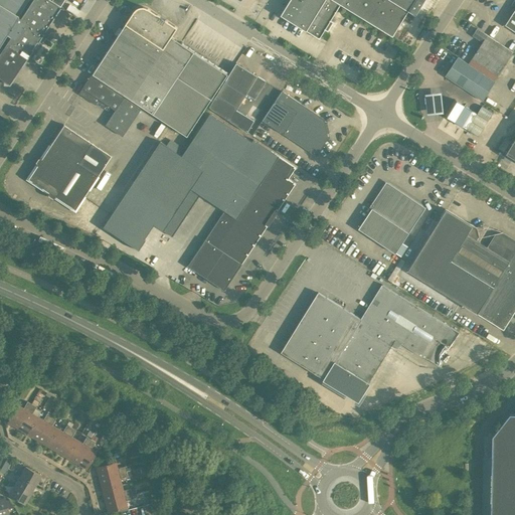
[(0,0),(0,44),(6,35),(9,36),(4,44),(0,50),(0,77),(9,83),(25,58),(51,18),(58,7),(46,0),(32,0),(12,31),(9,29),(27,0),(48,0),(59,6),(63,0),(0,0)]
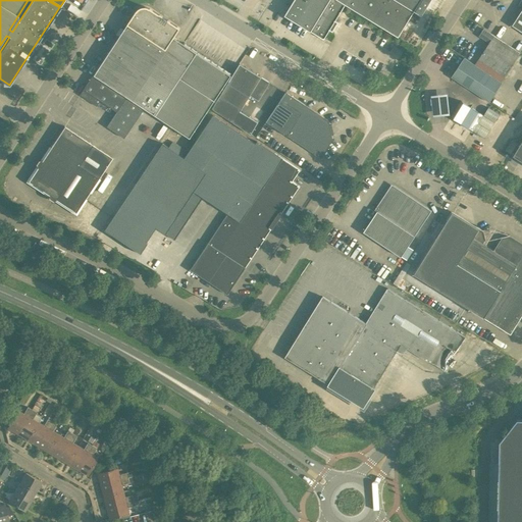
[(294,0),(284,15),(316,35),(323,40),(329,31),(329,30),(332,32),(337,23),(334,21),(345,5),(349,7),(362,15),(398,38),(414,10),(421,15),(422,15),(427,5),(428,4),(430,0),(294,0)]
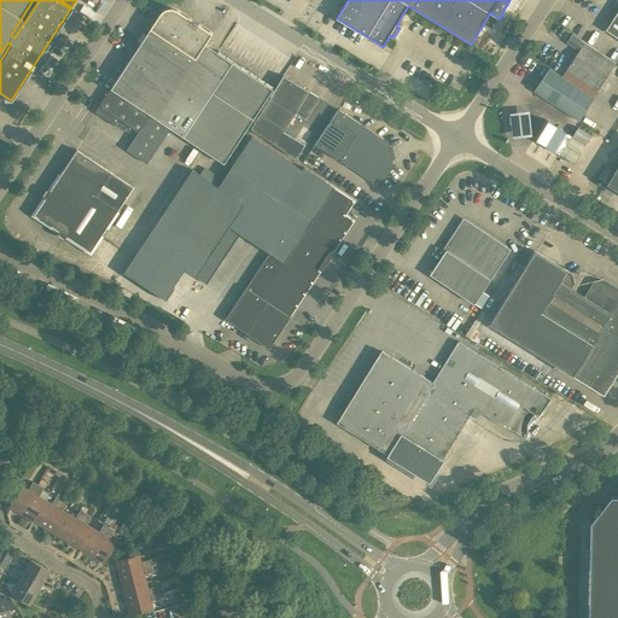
[(213,34),(198,24),(192,21),(181,13),(174,9),(168,9),(163,12),(156,23),(111,89),(226,164),(273,91),(274,89),(207,45),(213,34)]
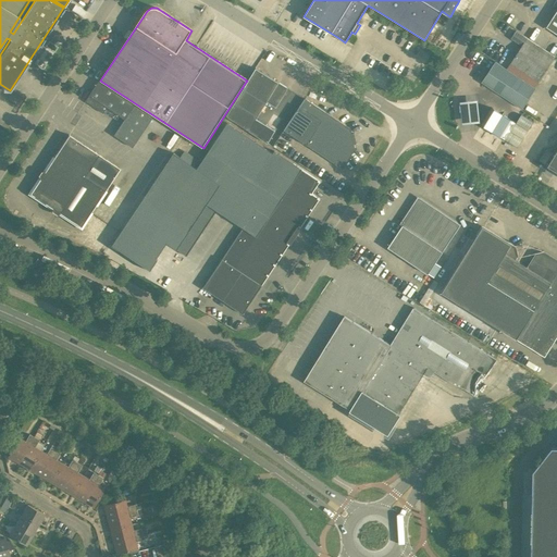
[(556,10),(546,27),(556,34),(556,10)]
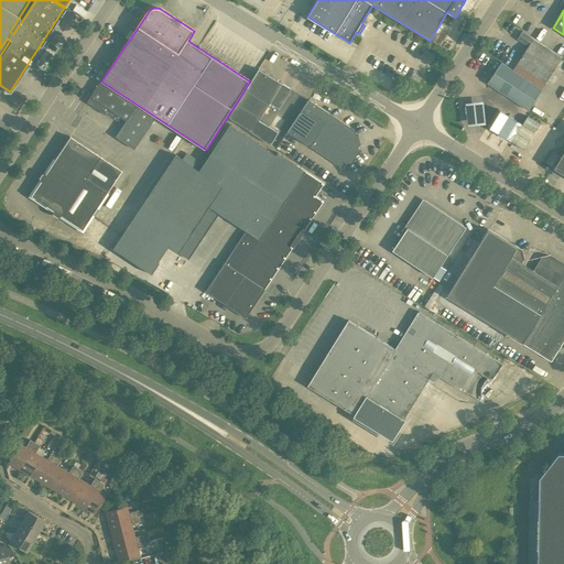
[(517,65),(513,71),(541,89),(545,84),(562,57),(522,32),(518,39),(529,46),(517,65)]
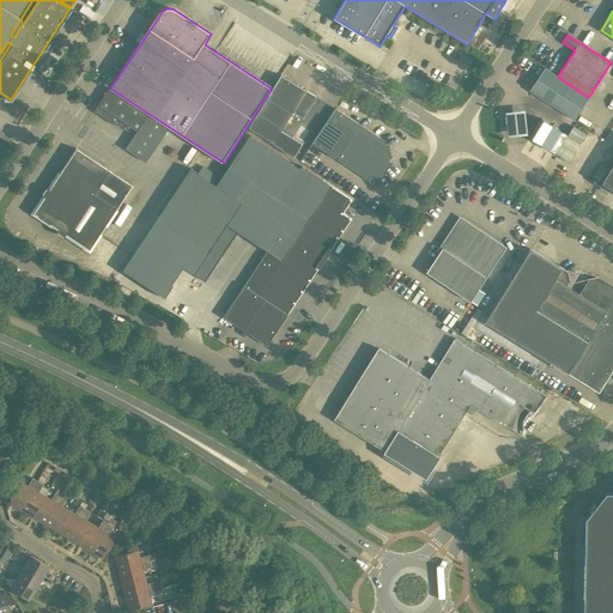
[(588,97),(558,77),(545,68),(530,91),(574,120),(588,97)]
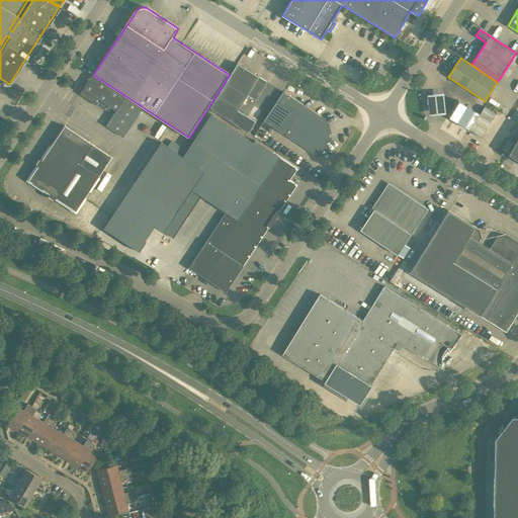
[(267,82),(238,64),(232,74),(216,99),(214,98),(209,107),(249,132),(257,119),(239,109),(248,95),(256,100),(267,82)]
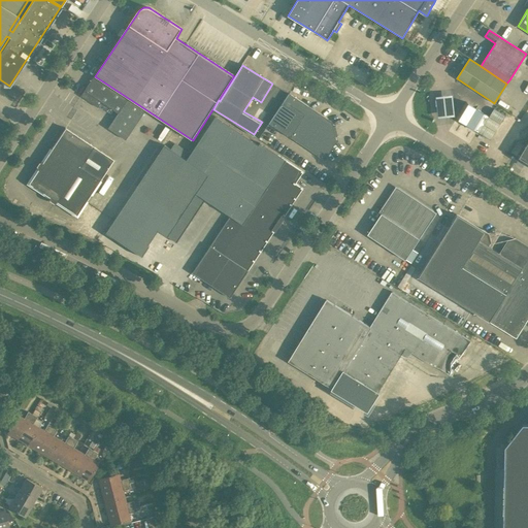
[(94,76),(80,96),(83,97),(98,107),(101,102),(118,113),(108,128),(126,140),(145,110),(94,76)]
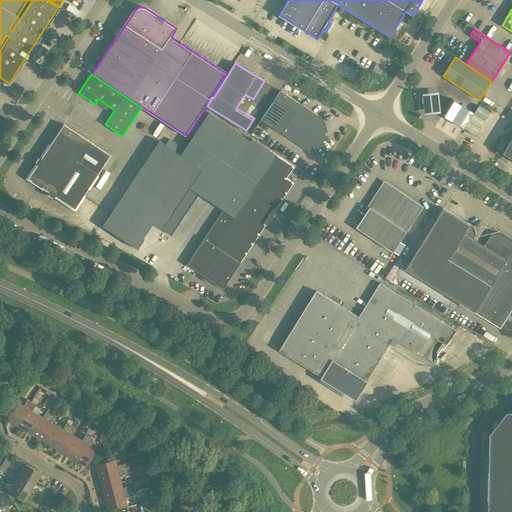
[(438,88),(423,90),(425,110),(440,109),(438,88)]
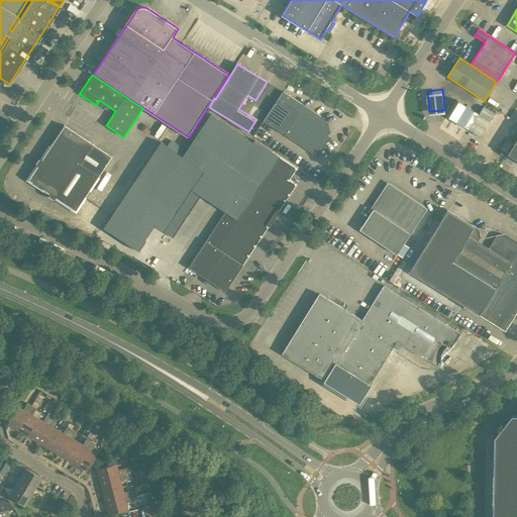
[(325,120),(283,92),(263,121),(317,157),(329,138),(328,134),(330,133),(328,133),(326,125),(329,124),(326,124),(325,120)]
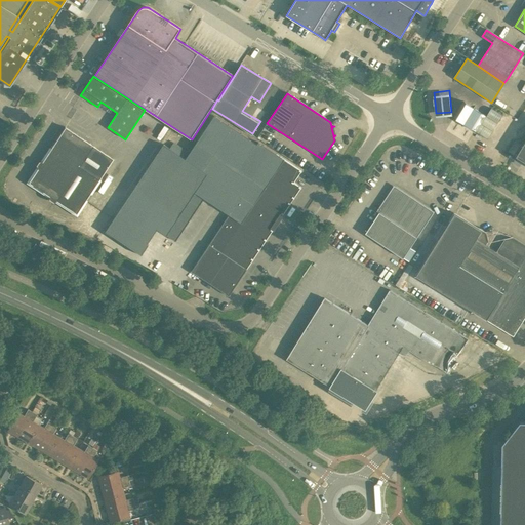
[(462,102),(452,118),(477,132),(486,117),(484,115),(484,114),(462,102)]
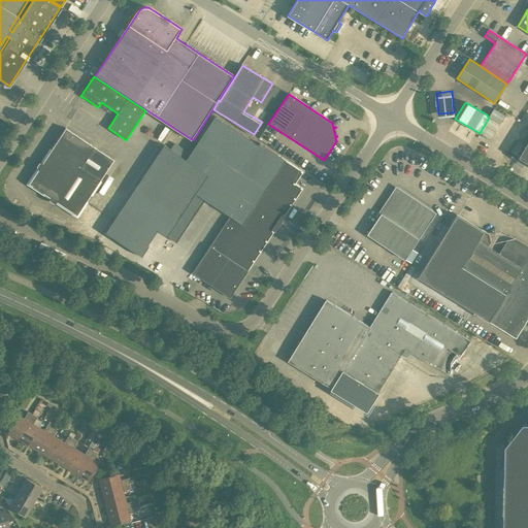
[(111,225),(128,236),(134,228),(140,219),(176,242),(205,199),(230,216),(192,272),(230,298),(249,270),(246,269),(253,261),(255,262),(255,261),(254,260),(260,251),(261,252),(262,251),(260,250),(266,241),(267,241),(268,241),(266,240),(272,231),(274,232),(286,215),(284,213),(290,204),(292,205),(292,204),(291,203),(294,198),(296,199),(296,198),(295,197),(301,188),(302,189),(303,188),(294,183),(301,171),(303,172),(303,171),(260,142),(258,145),(216,117),(187,160),(164,145),(111,225)]
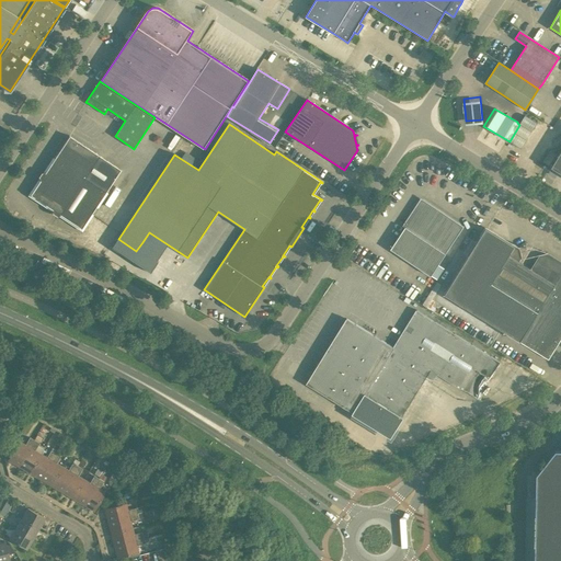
[(50,212),(58,217),(59,215),(81,229),(119,170),(70,137),(69,136),(45,173),(43,172),(38,180),(39,181),(30,195),(52,209),(50,212)]
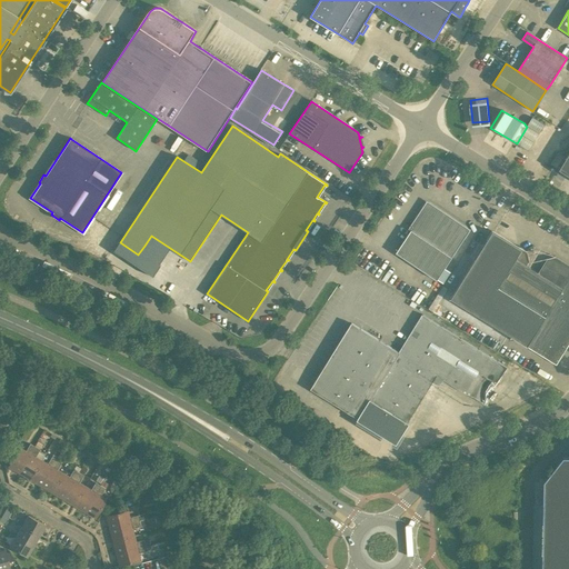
[(568,175),(568,152),(559,169),(568,175)]
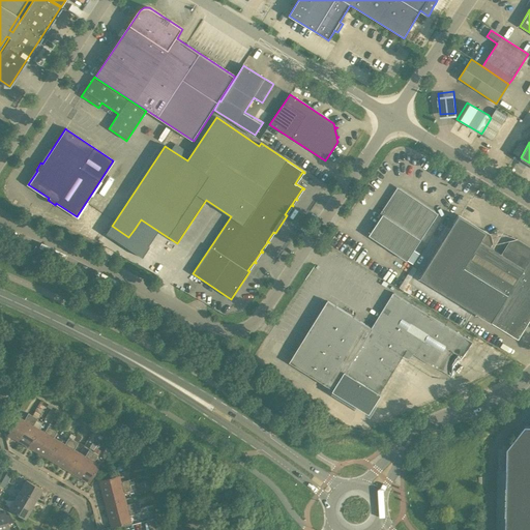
[(512,153),(519,157),(526,146),(520,143),(512,153)]
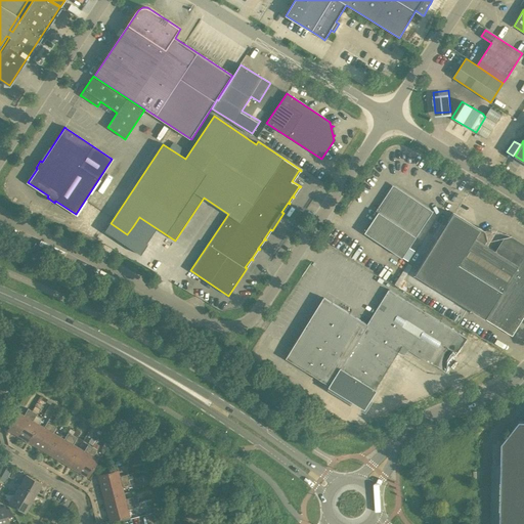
[(374,219),(364,233),(366,234),(368,235),(402,258),(408,261),(416,251),(409,248),(417,236),(416,236),(432,214),(432,212),(433,212),(395,187),(383,206),(381,204),(376,211),(378,213),(374,219)]
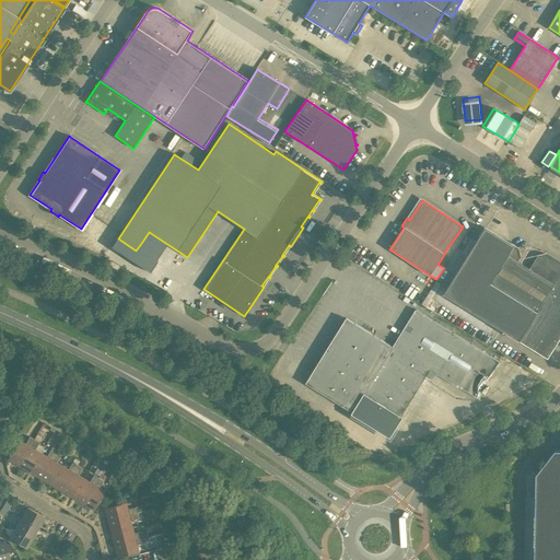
[(485,229),(483,231),(462,266),(444,294),(547,358),(559,336),(559,261),(547,254),(539,256),(531,269),(523,265),(517,260),(520,256),(517,248),(503,240),(485,229)]
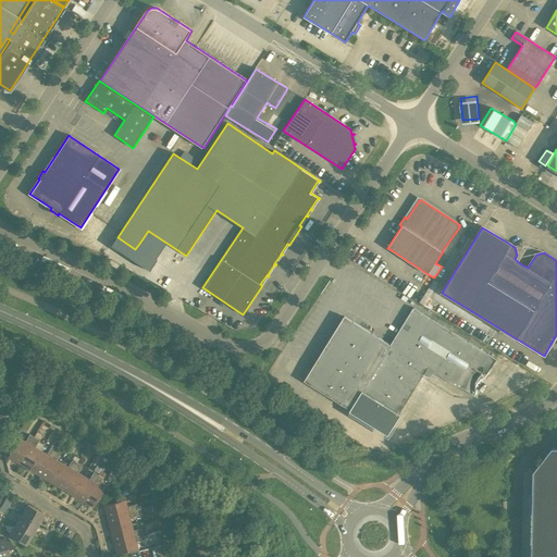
[(310,371),(305,381),(387,432),(428,368),(470,394),(473,396),(479,387),(496,359),(470,343),(413,308),(391,345),(355,323),(344,317),(310,371)]
